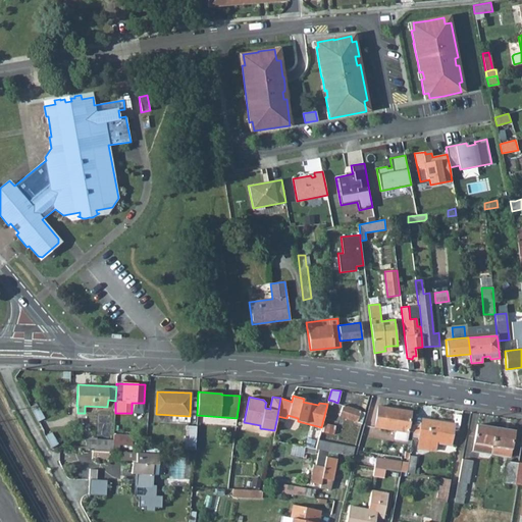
[(144,403),(132,403),(132,413),(143,413),(144,403)]
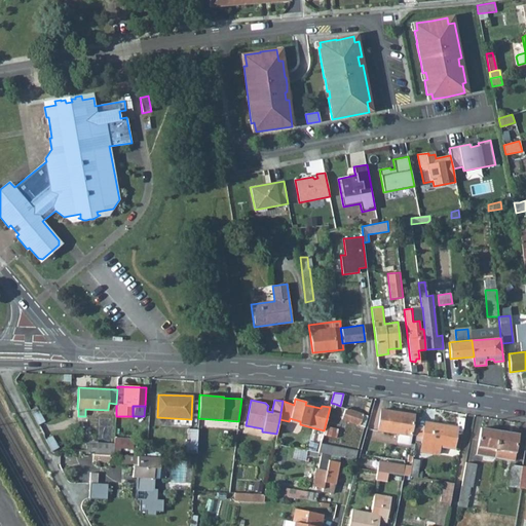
[(345,409),(341,419),(364,427),(367,416),(345,409)]
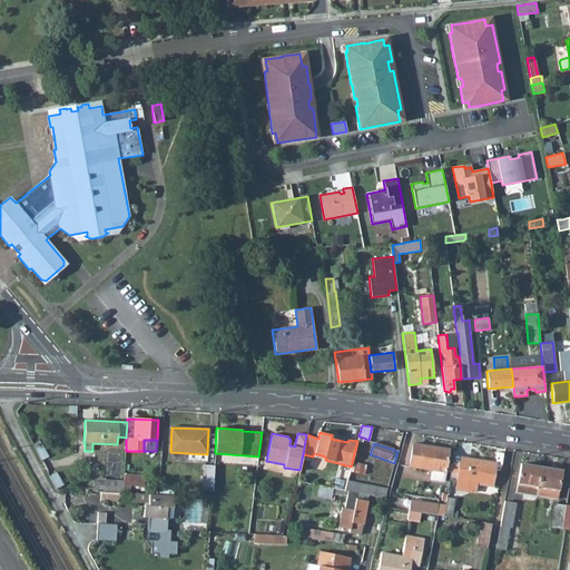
[(412,443),(409,467),(434,471),(444,472),(449,449),(412,443)]
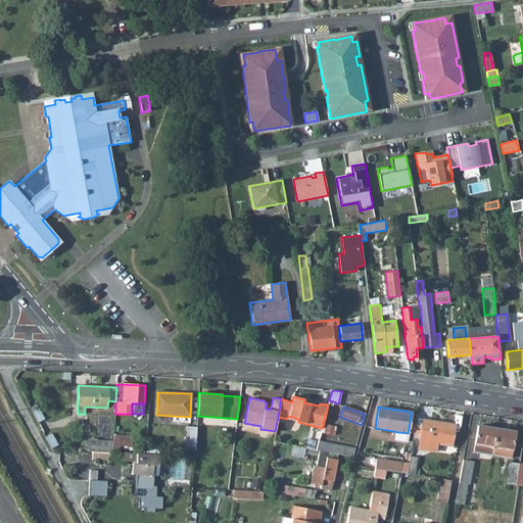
[(32,412),(38,422),(44,419),(39,408),(32,412)]
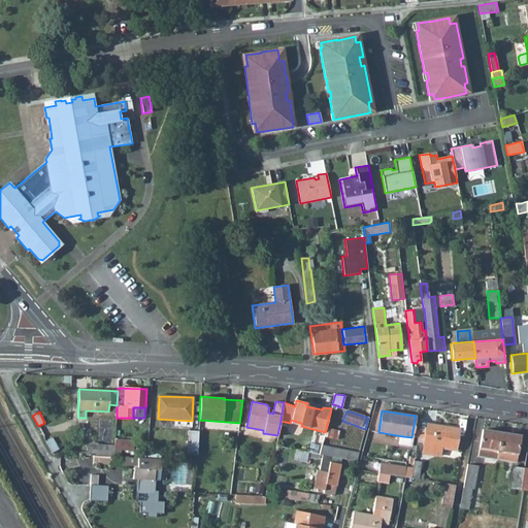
[(427,423),(423,446),(424,446),(423,453),(439,456),(440,448),(455,451),(459,428),(427,423)]
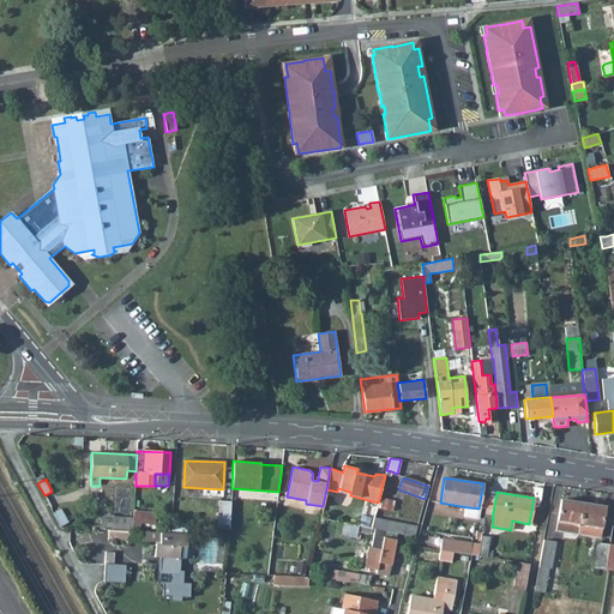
[(561,499),(555,530),(577,534),(583,503),(561,499)]
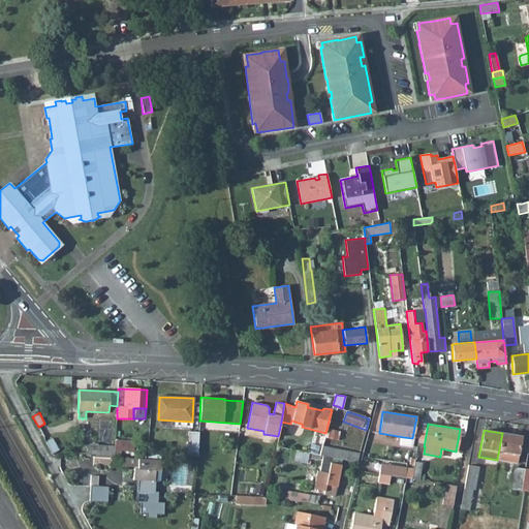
[(188,431),(187,455),(197,455),(198,432),(188,431)]
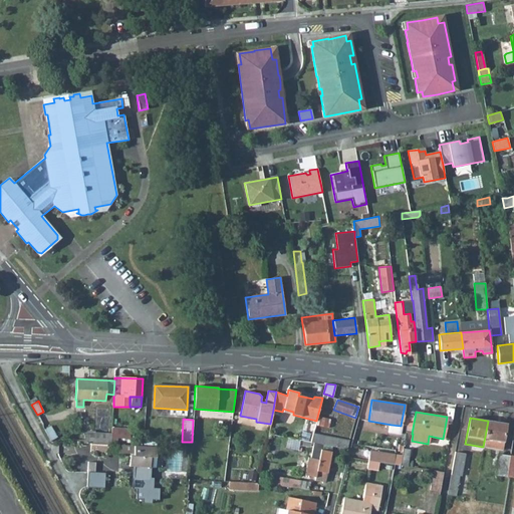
[(488,421),(483,447),(501,450),(506,424),(488,421)]
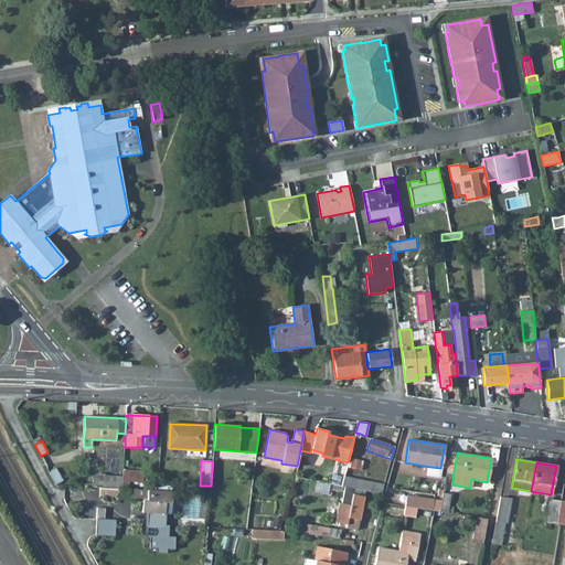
[(55,467),(46,467),(54,483),(62,481),(55,467)]
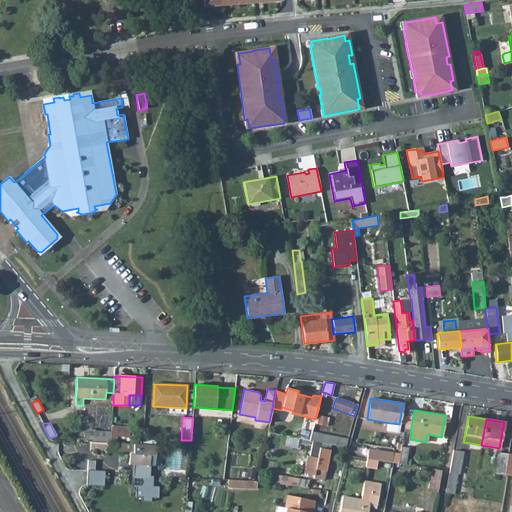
[(387,425),(386,431),(398,433),(399,424),(390,423),(390,425),(387,425)]
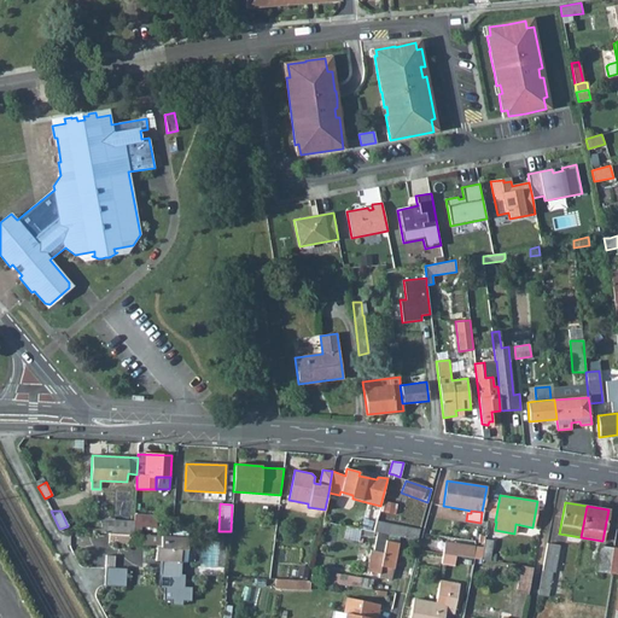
[(139,526),(156,528),(156,516),(134,514),(134,522),(134,526),(139,526)]
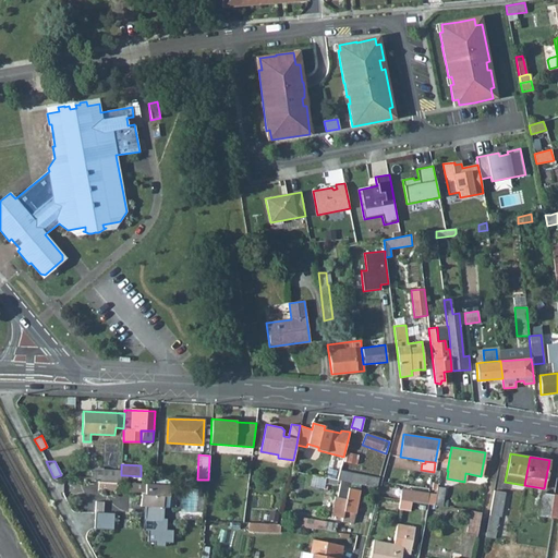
[(93,477),(93,482),(98,482),(118,483),(120,483),(121,475),(121,471),(94,470),(93,477)]
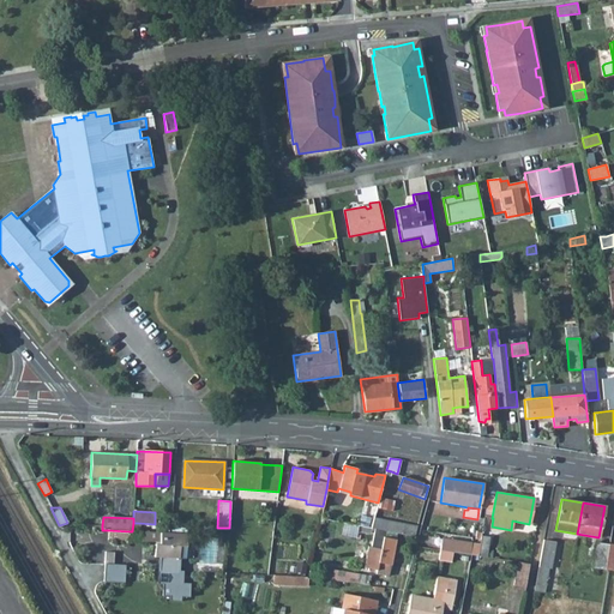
[(373,518),(372,529),(374,529),(384,531),(396,534),(414,536),(416,527),(373,518)]
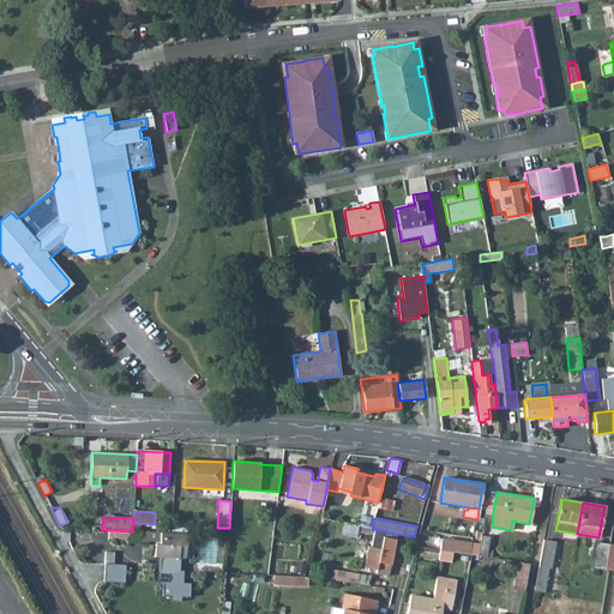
[(377,570),(375,573),(389,576),(396,534),(384,531),(374,529),(371,547),(367,547),(363,567),(377,570)]
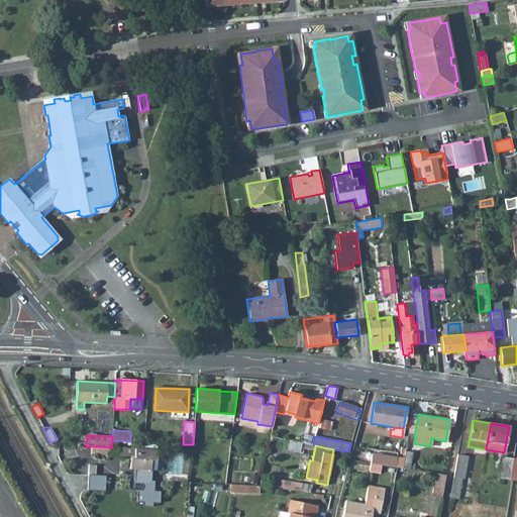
[(91,446),(91,454),(109,455),(109,447),(91,446)]
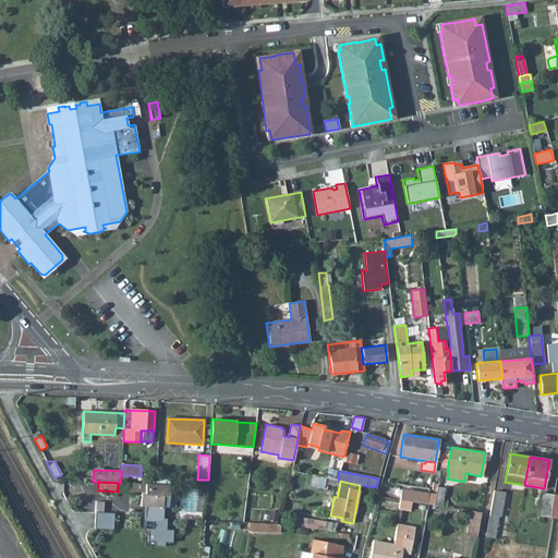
[(129,483),(129,492),(145,492),(145,495),(141,495),(141,506),(145,506),(145,517),(144,517),(143,531),(148,531),(147,541),(155,541),(155,545),(165,546),(165,542),(172,542),(173,531),(165,531),(166,520),(161,520),(162,507),(162,496),(169,496),(170,485),(129,483)]
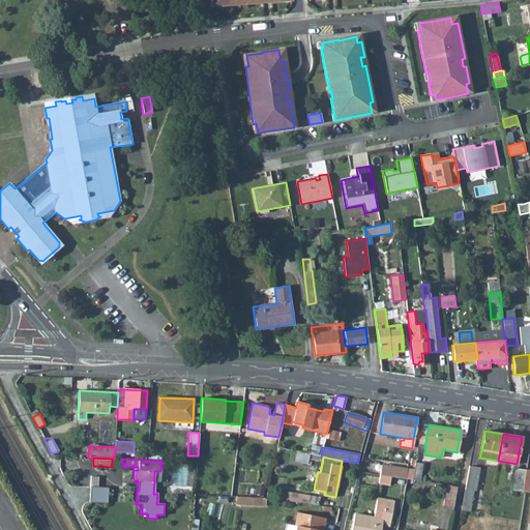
[(414,470),(412,480),(418,480),(421,464),(415,463),(414,470)]
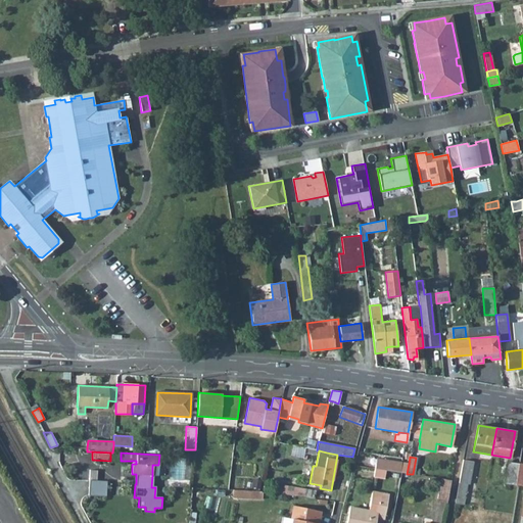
[(376,459),(374,469),(386,470),(407,474),(409,464),(376,459)]
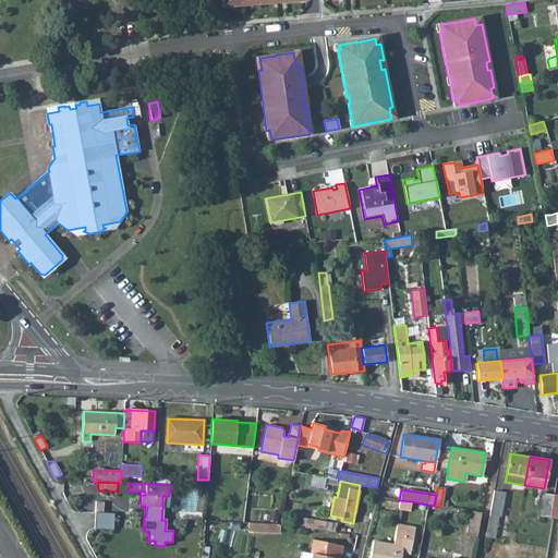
[(489,516),(488,523),(497,525),(498,517),(500,517),(505,493),(494,490),(489,516)]
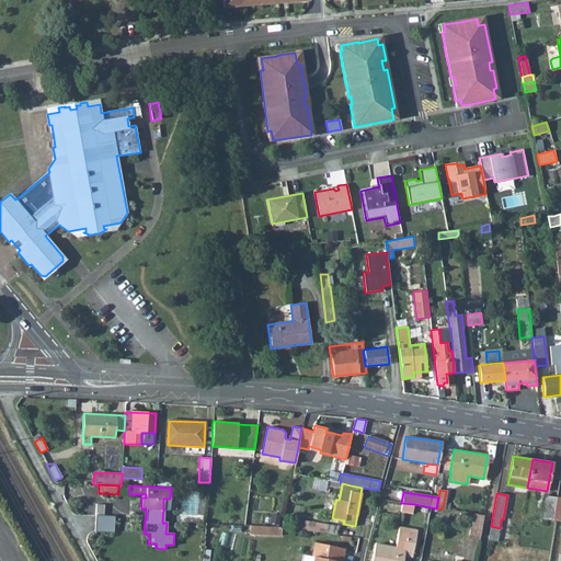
[(546,495),(542,518),(553,521),(557,497),(546,495)]
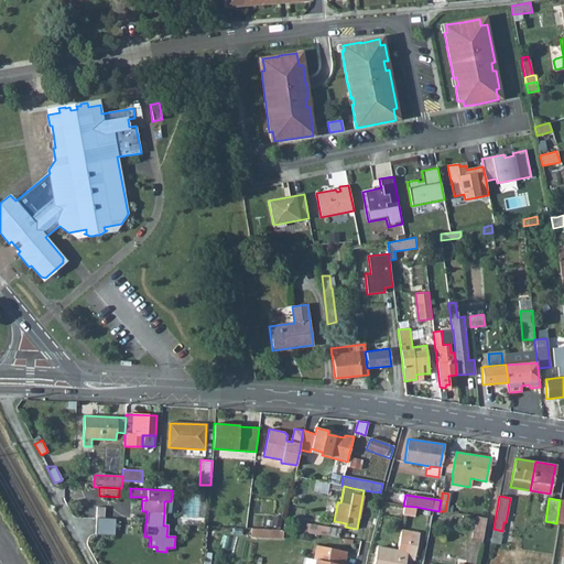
[(175,512),(175,501),(164,501),(164,512),(175,512)]
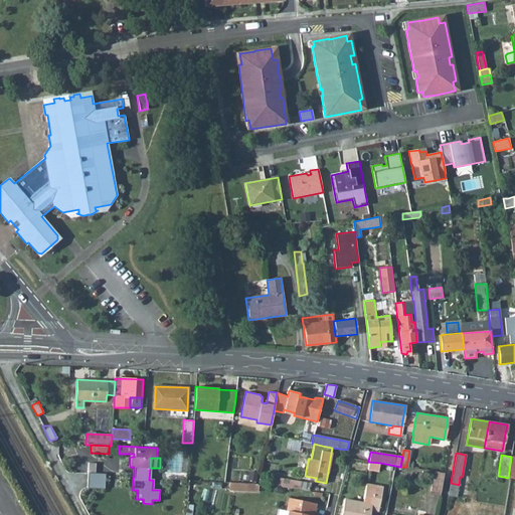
[(368,462),(367,469),(378,471),(380,463),(368,462)]
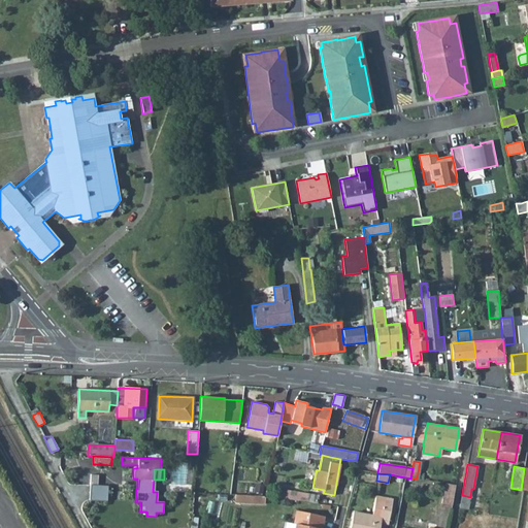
[(98,476),(91,475),(90,486),(98,487),(98,476)]
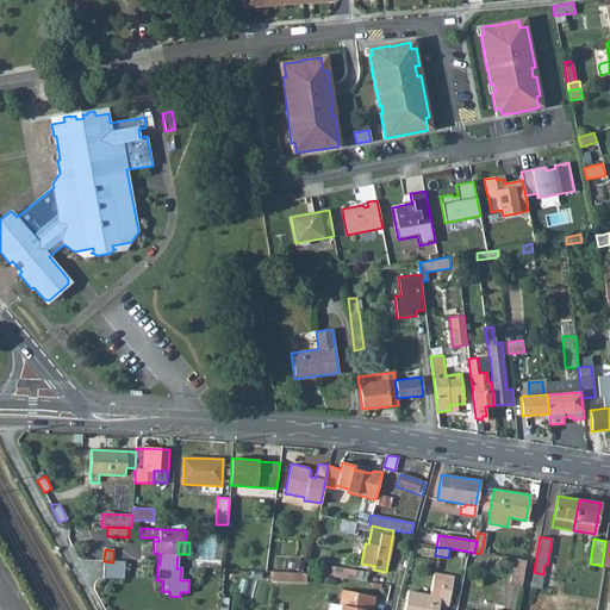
[(515,558),(510,582),(522,584),(526,560),(515,558)]
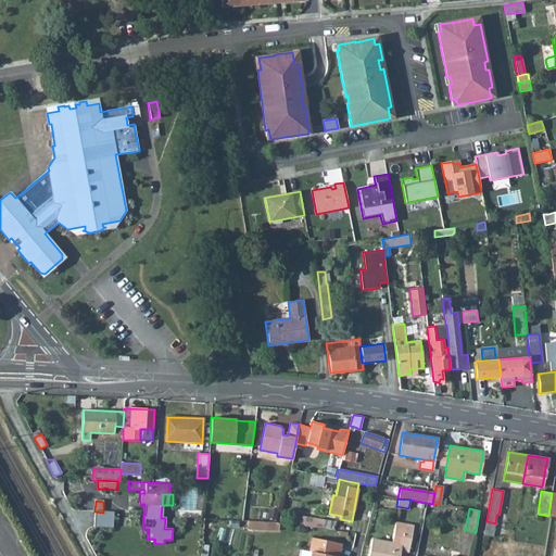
[(103,513),(95,512),(93,528),(113,529),(114,513),(103,513)]
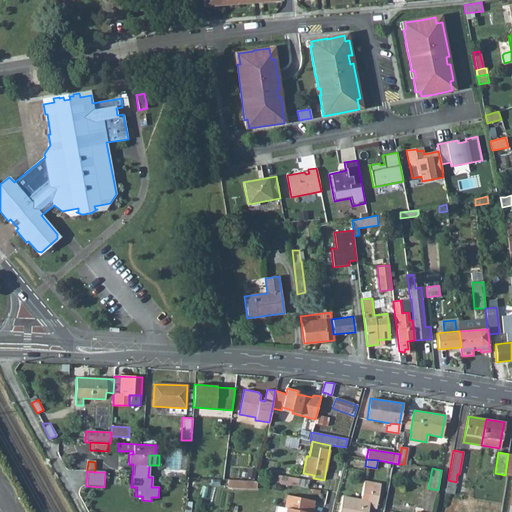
[(280,476),(273,475),(272,483),(279,484),(280,476)]
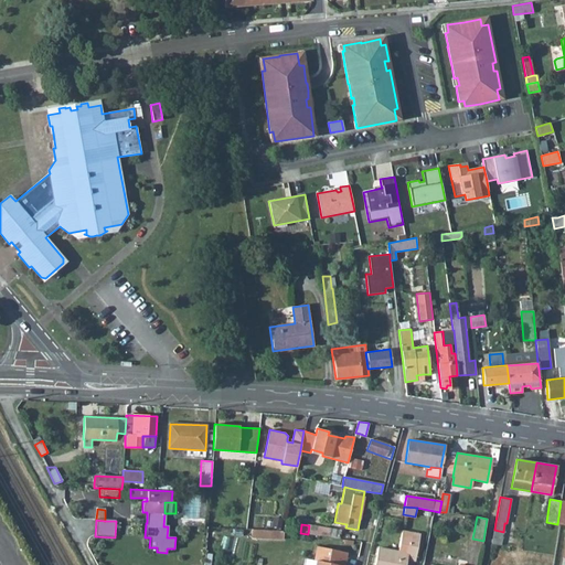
[(341,530),(309,525),(308,534),(319,535),(319,534),(339,537),(341,530)]
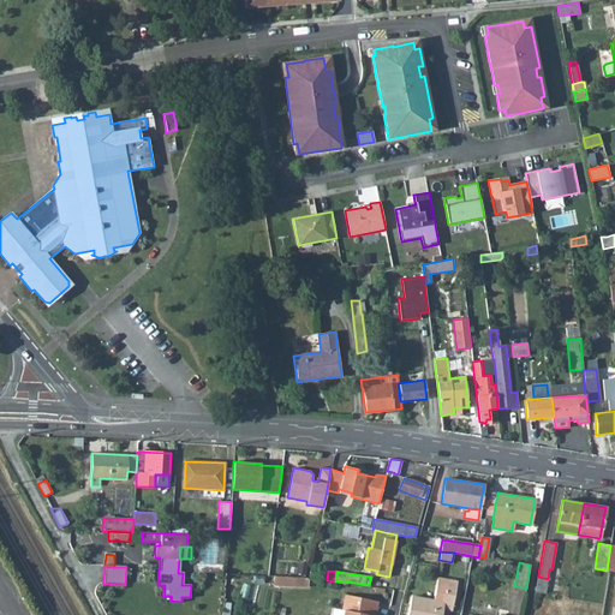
[(274,575),(274,585),(293,586),(294,577),(274,575)]
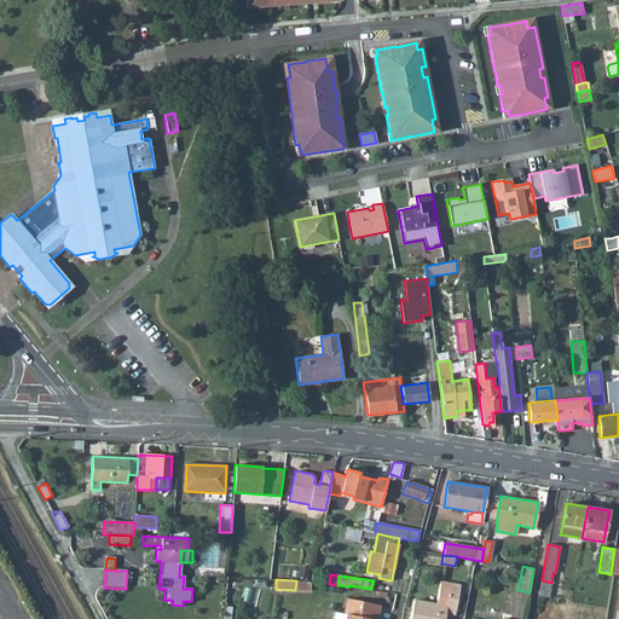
[(311,582),(296,580),(295,590),(310,590),(311,582)]
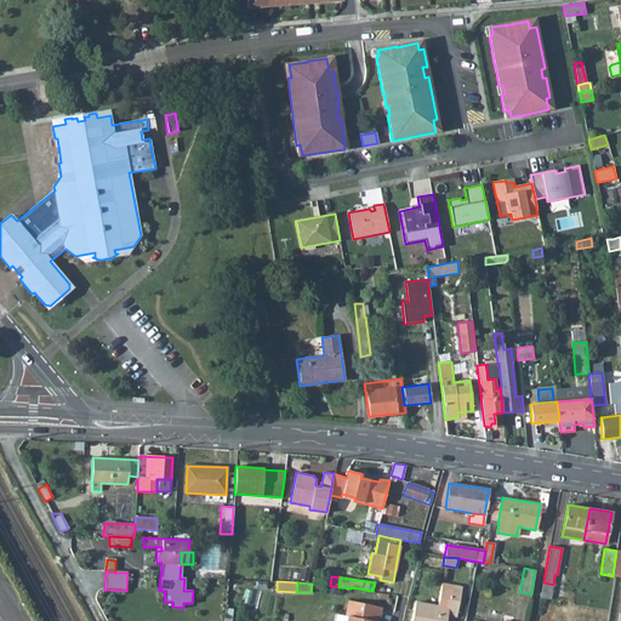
[(415,603),(411,620),(445,620),(446,615),(456,616),(462,587),(442,582),(437,607),(415,603)]
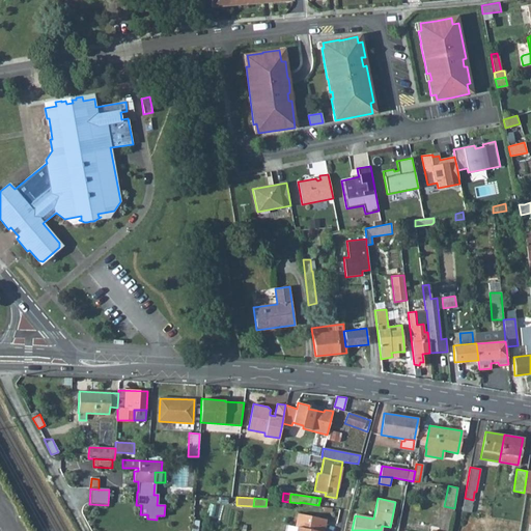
[(465,498),(462,510),(471,512),(473,500),(465,498)]
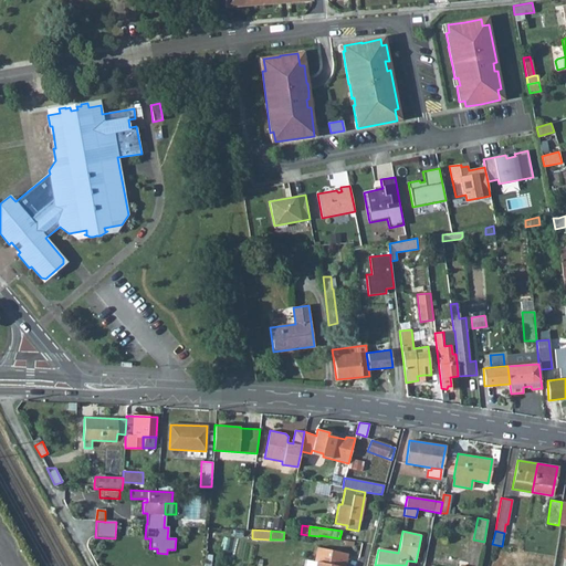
[(345,565),(348,553),(317,547),(314,562),(315,562),(314,565),(345,565)]
